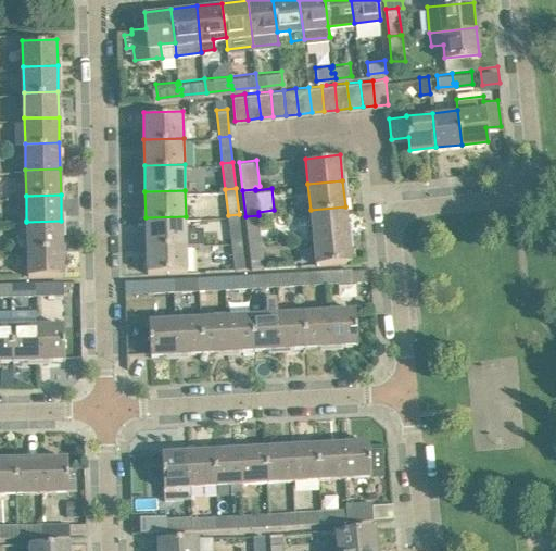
[(345,207),(311,210),(313,236),(348,232),(345,207)]
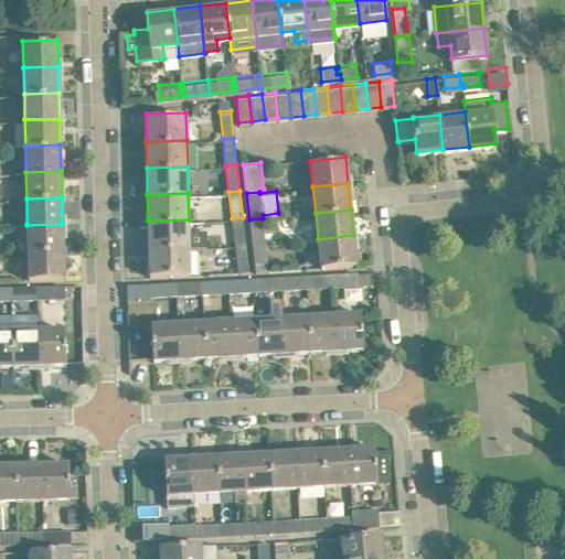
[(235,245),(246,244),(243,217),(232,218),(235,245)]
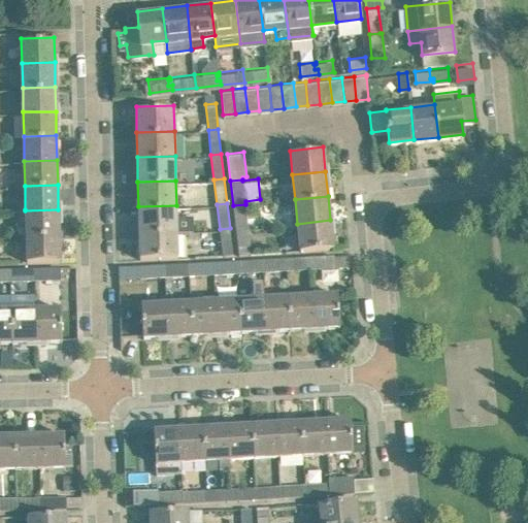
[(236,230),(249,228),(245,204),(233,205),(236,230)]
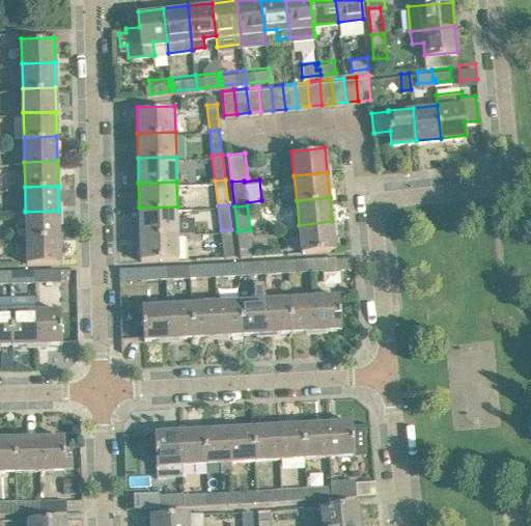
[(177,231),(177,206),(139,208),(140,232),(177,231)]
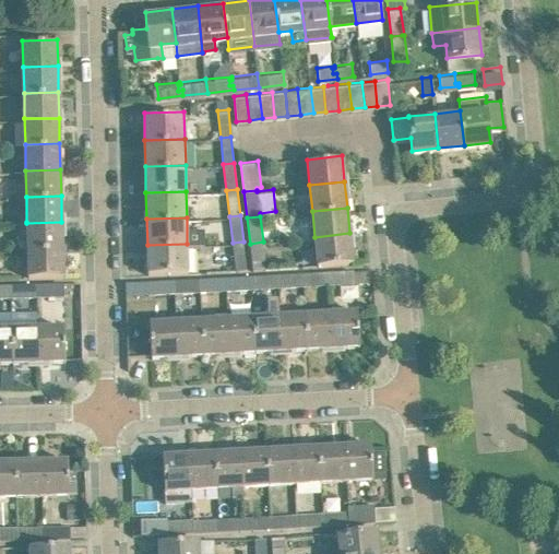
[(61,222),(26,223),(27,249),(62,248),(61,222)]
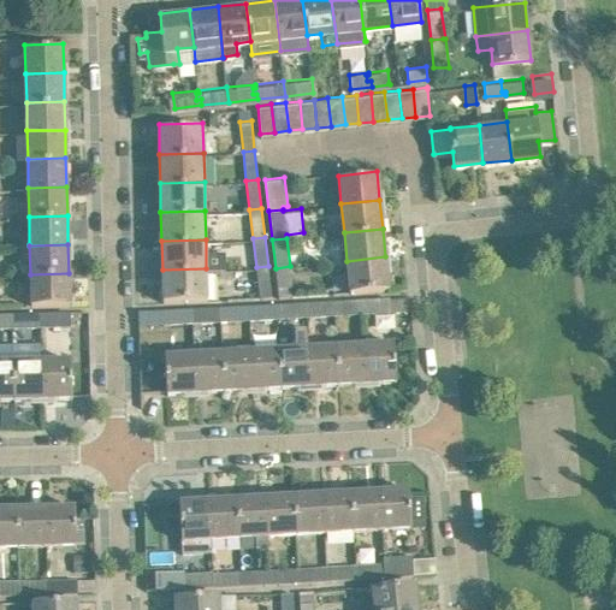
[(347,261),(350,290),(389,286),(385,256),(347,261)]
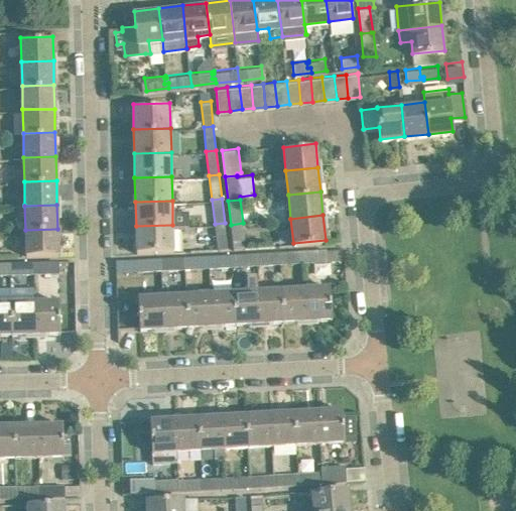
[(215,224),(218,247),(228,246),(225,223),(215,224)]
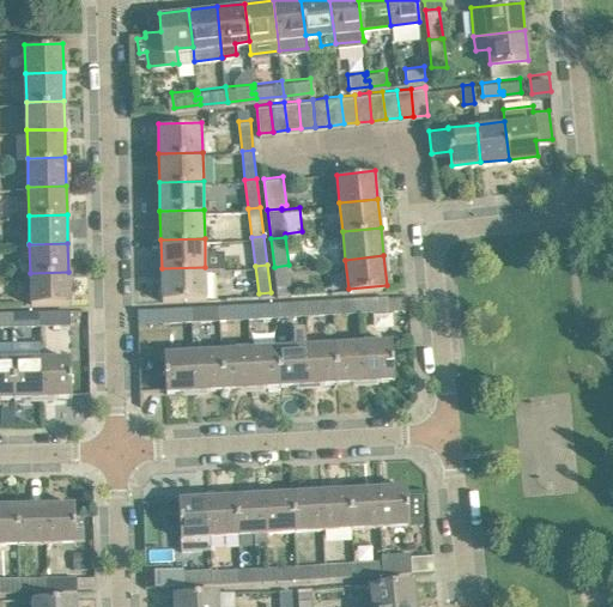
[(289,265),(274,267),(277,292),(291,291),(289,265)]
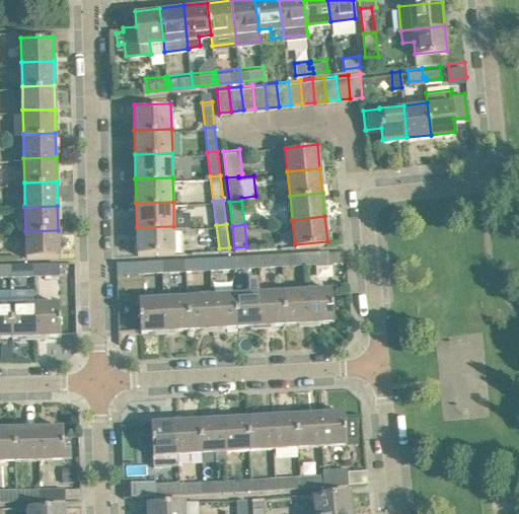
[(173,226),(137,227),(137,252),(174,251),(173,226)]
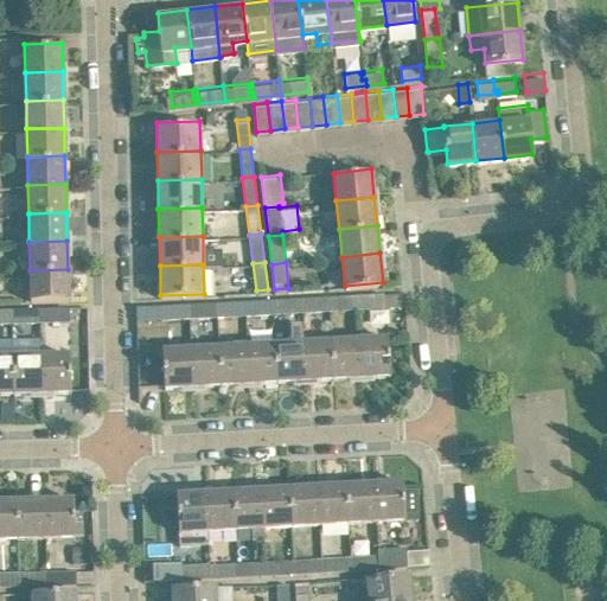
[(68,269),(30,270),(31,298),(31,299),(69,298),(68,296),(68,269)]
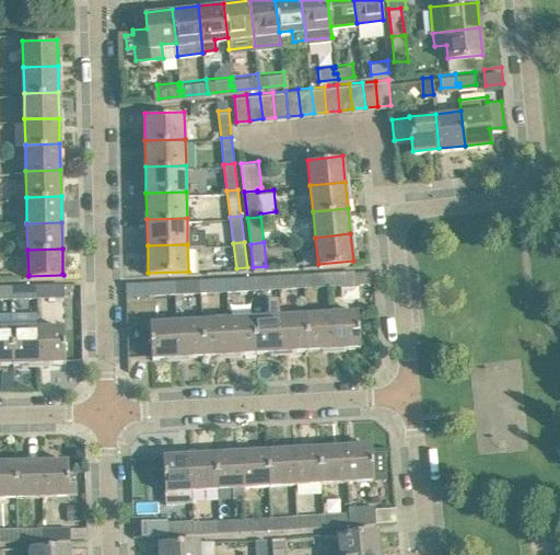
[(329,270),(330,282),(354,280),(354,268),(329,270)]
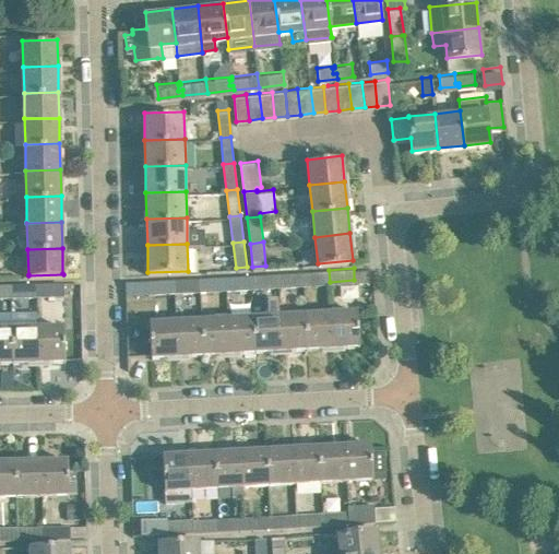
[(330,282),(329,270),(302,271),(304,283),(330,282)]
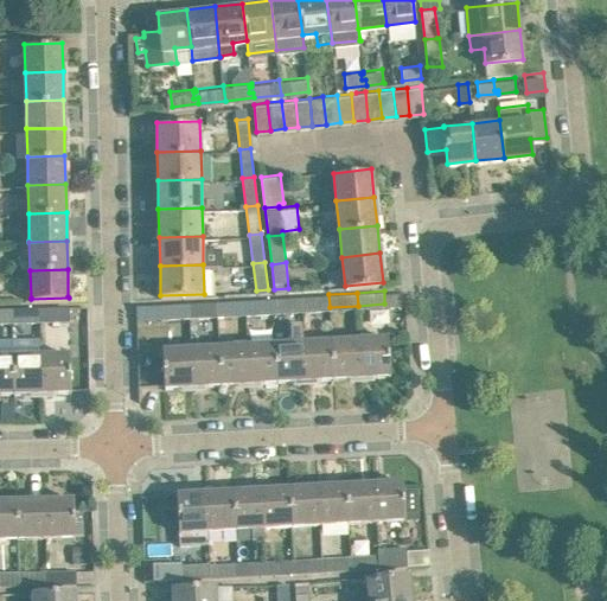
[(301,295),(301,308),(330,307),(328,294),(301,295)]
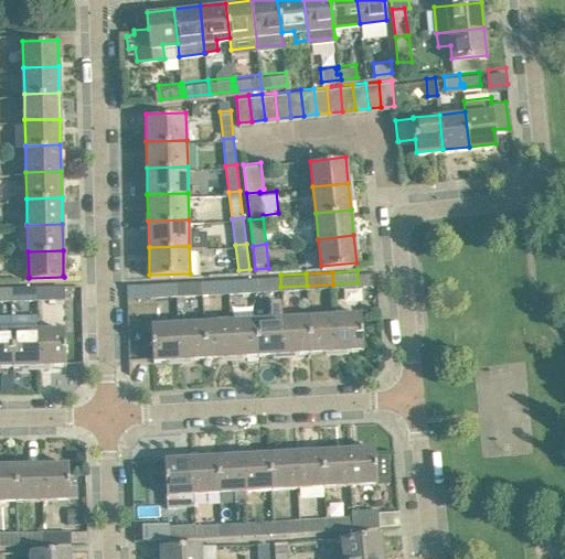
[(280,287),(280,275),(254,277),(254,289),(280,287)]
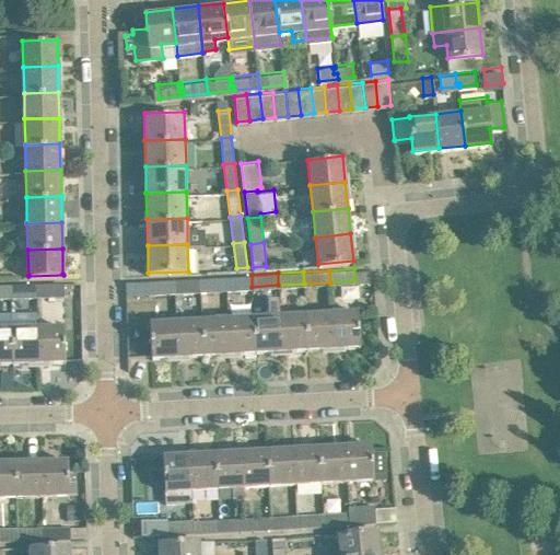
[(226,288),(252,287),(252,275),(225,276),(226,288)]
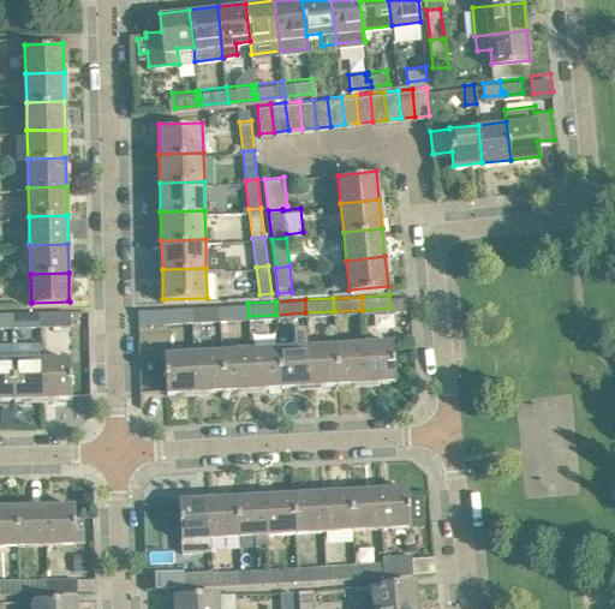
[(249,316),(248,303),(219,304),(220,318),(249,316)]
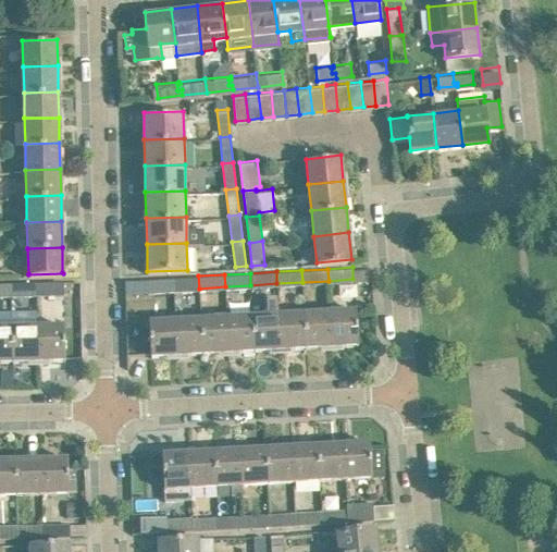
[(172,277),(173,290),(199,289),(198,276),(172,277)]
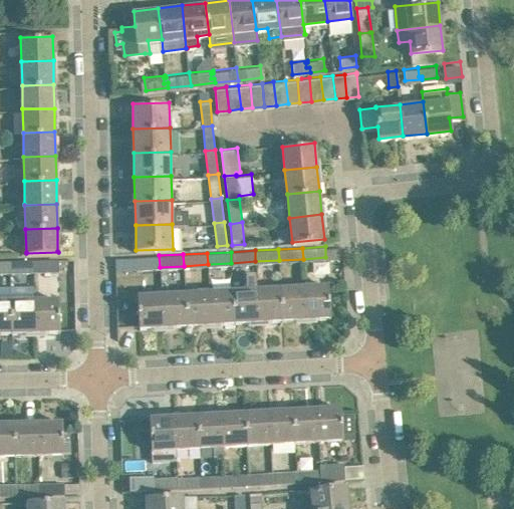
[(160,267),(159,255),(136,257),(137,268),(160,267)]
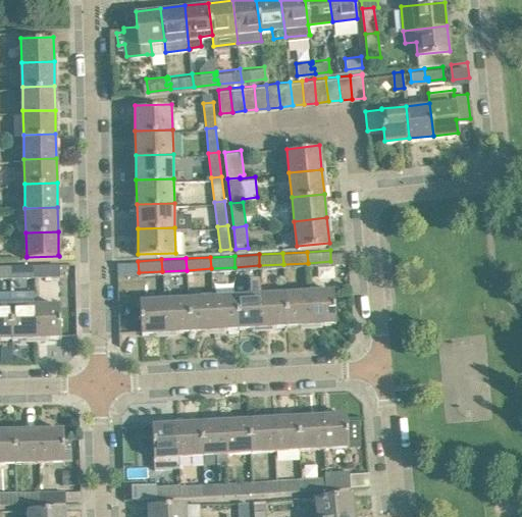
[(35,263),(35,274),(59,273),(59,262),(35,263)]
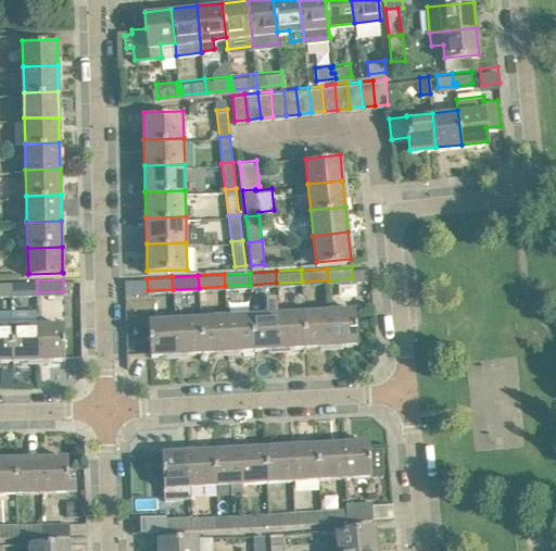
[(0,292),(11,292),(11,280),(0,280),(0,292)]
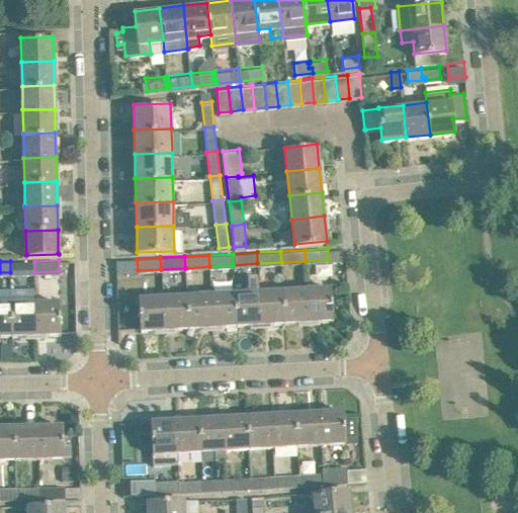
[(10,261),(10,272),(34,272),(34,261),(10,261)]
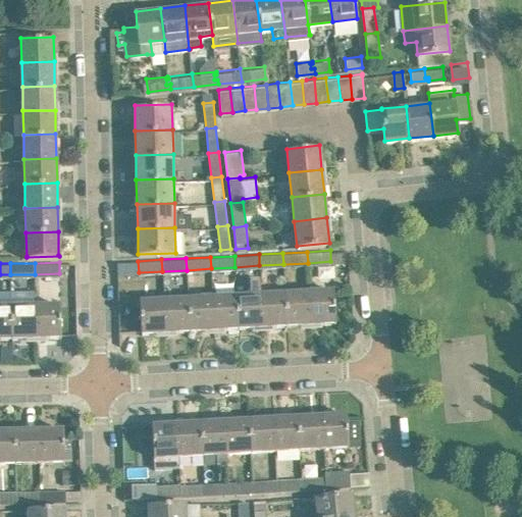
[(248,293),(237,294),(239,326),(262,325),(261,292),(260,292),(259,275),(248,276),(248,293)]
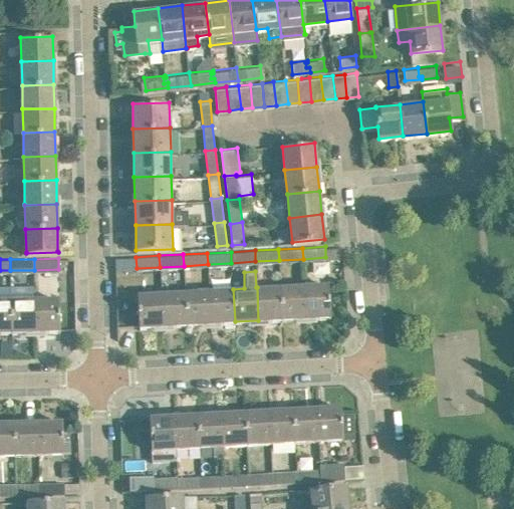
[(306,317),(330,316),(328,283),(304,285),(306,317)]
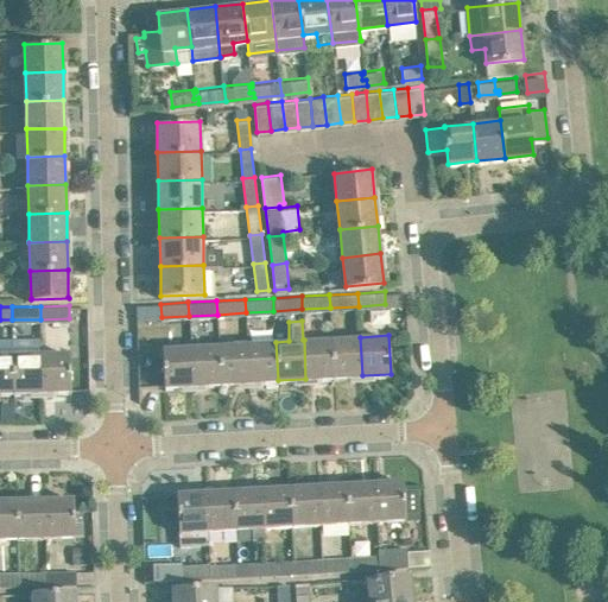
[(334,376),(362,375),(360,337),(333,338),(334,376)]
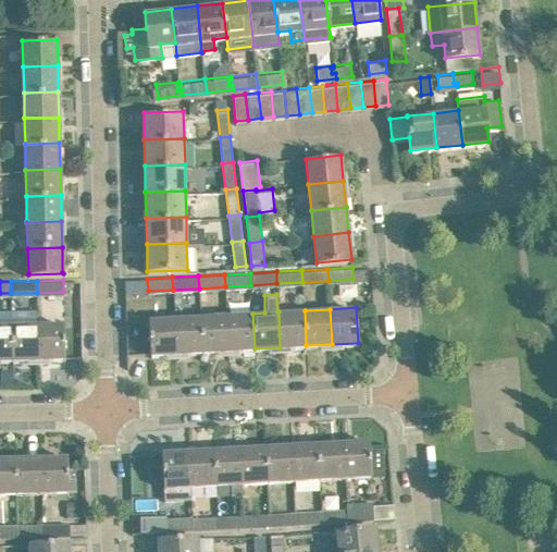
[(280,347),(306,345),(305,310),(279,311),(280,347)]
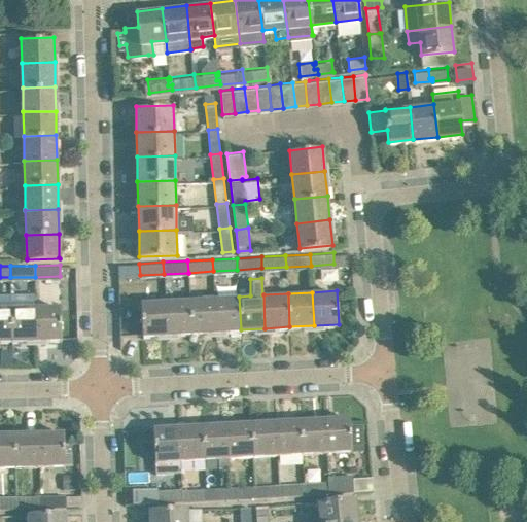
[(239,297),(214,298),(216,331),(241,329),(239,297)]
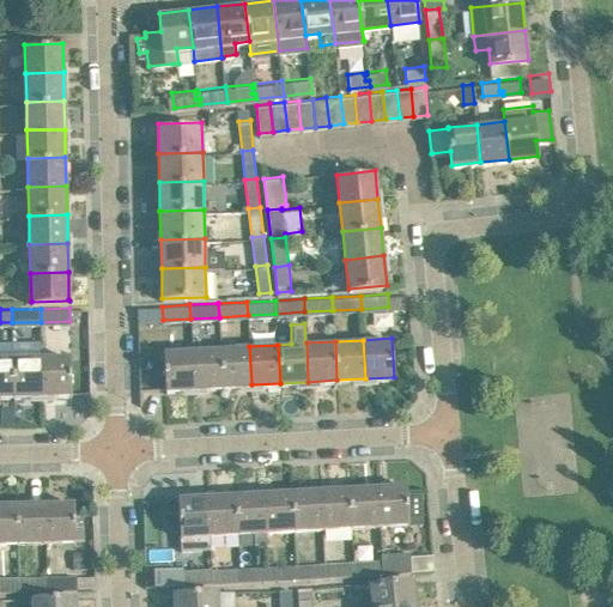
[(223,386),(252,384),(249,346),(220,347),(223,386)]
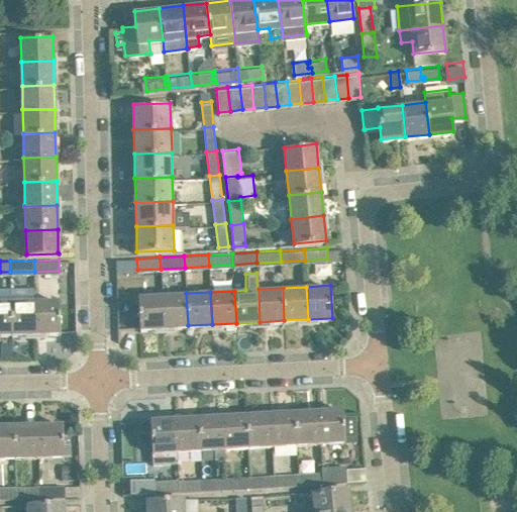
[(164,327),(188,325),(186,293),(162,295),(164,327)]
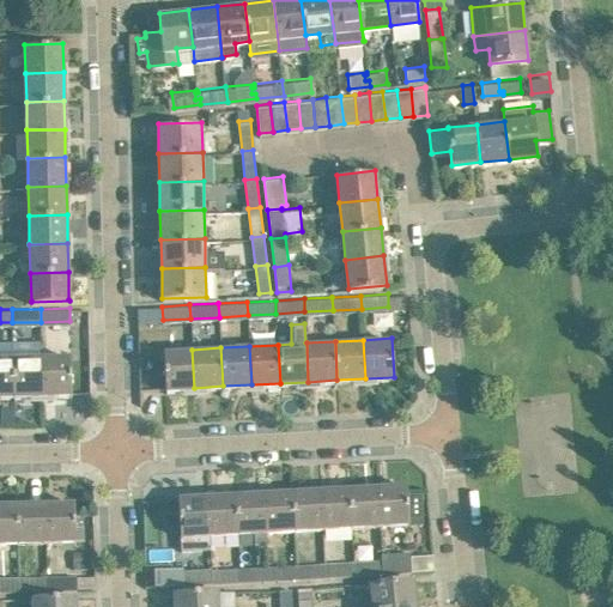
[(192,350),(163,351),(165,389),(194,388),(192,350)]
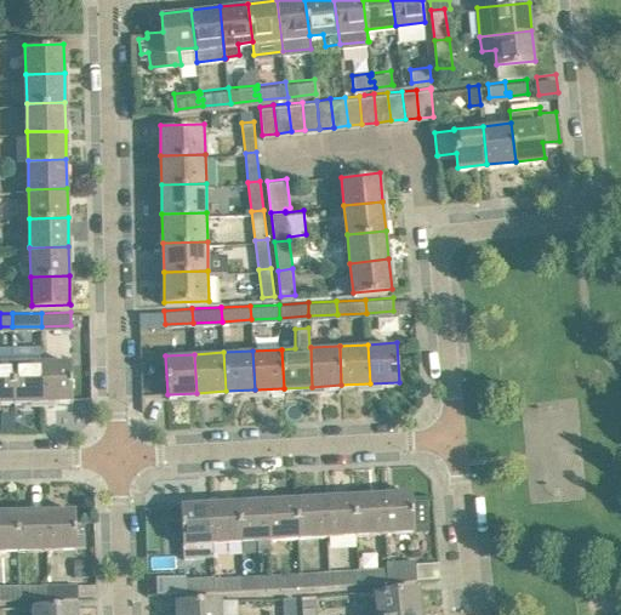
[(43,360),(44,399),(73,398),(72,359),(43,360)]
